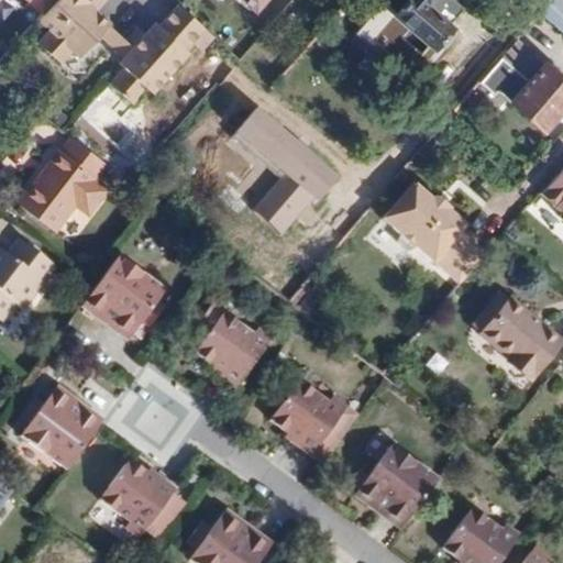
[(134,51),(125,43),(95,15),(86,9),(92,0),(55,0),(36,21),(46,30),(35,42),(59,64),(69,52),(76,58),(97,35),(122,58),(118,64),(123,68),(109,85),(132,106),(145,89),(151,94),(187,54),(183,50),(190,42),(202,29),(179,8),(159,30),(156,26),(145,39),(134,51)]
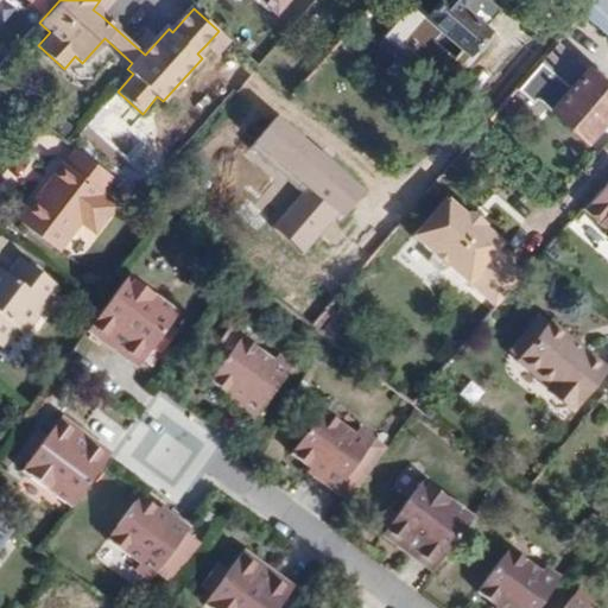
[(100,0),(93,10),(102,17),(111,7),(102,0),(100,0)]
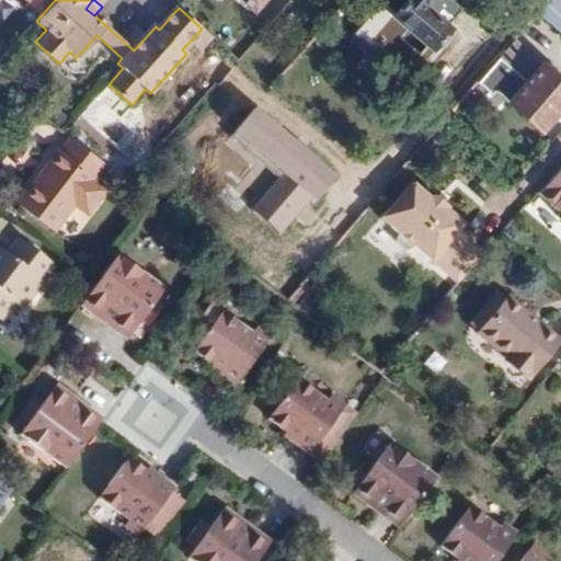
[(236,0),(250,12),(262,0),(236,0)]
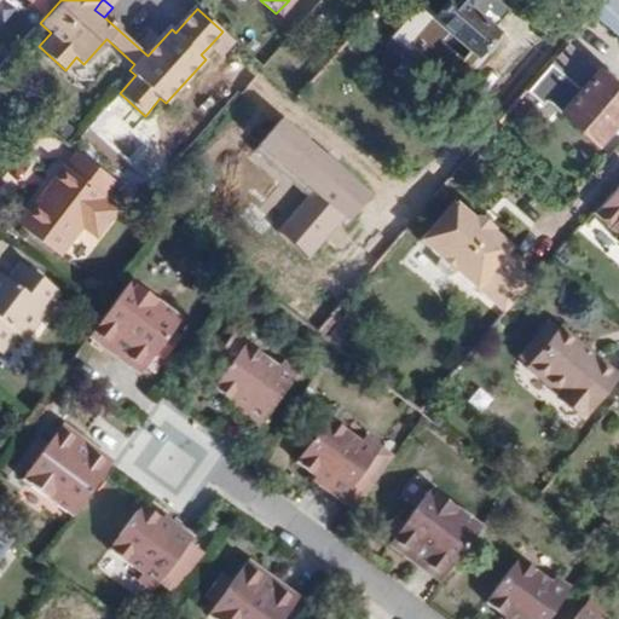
[(446,0),(433,17),(476,55),(495,32),(491,29),(507,9),(496,0),(450,0),(450,1),(449,0),(446,0)]
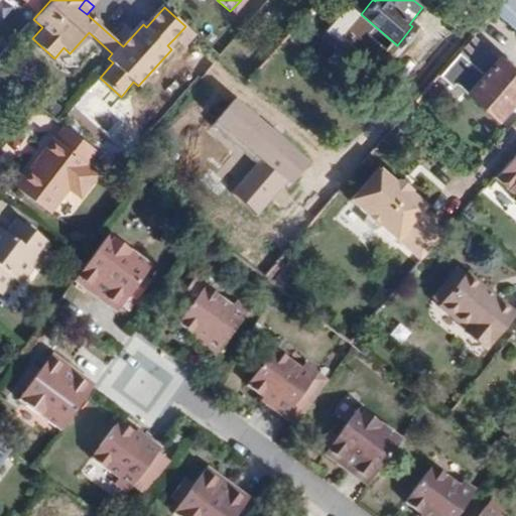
[(515,30),(515,4),(512,0),(501,0),(493,10),(515,30)]
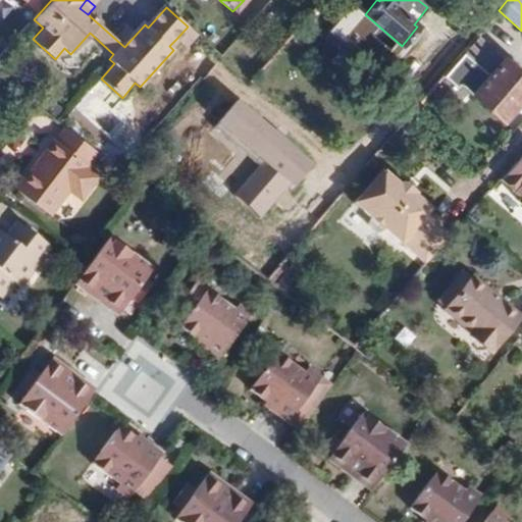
[(188,27),(176,39),(186,48),(197,36),(188,27)]
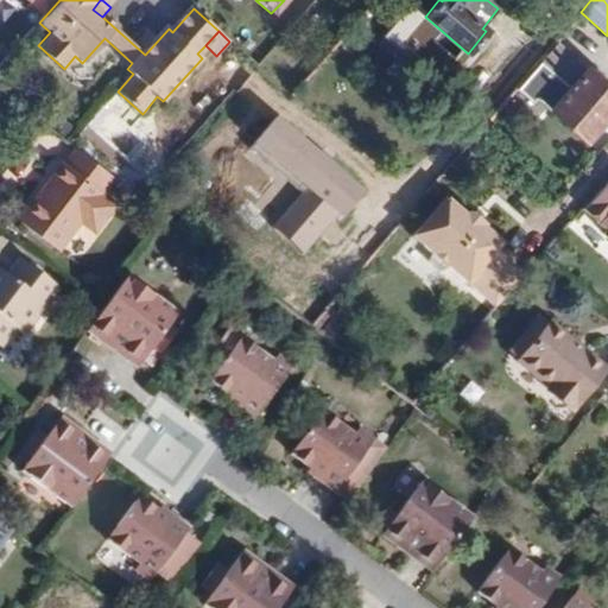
[(147,33),(135,46),(145,55),(157,42),(147,33)]
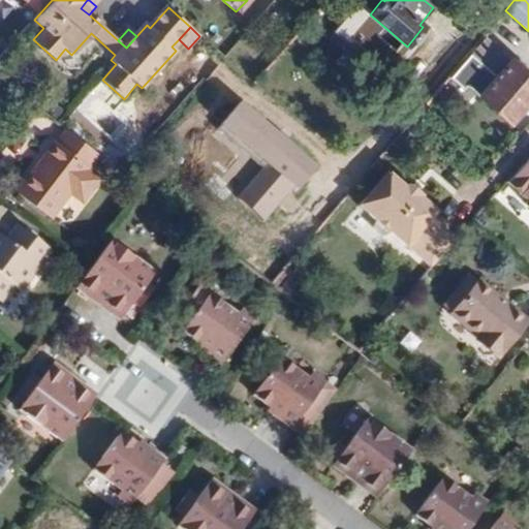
[(497,75),(510,59),(484,35),(472,49),(469,52),(497,75)]
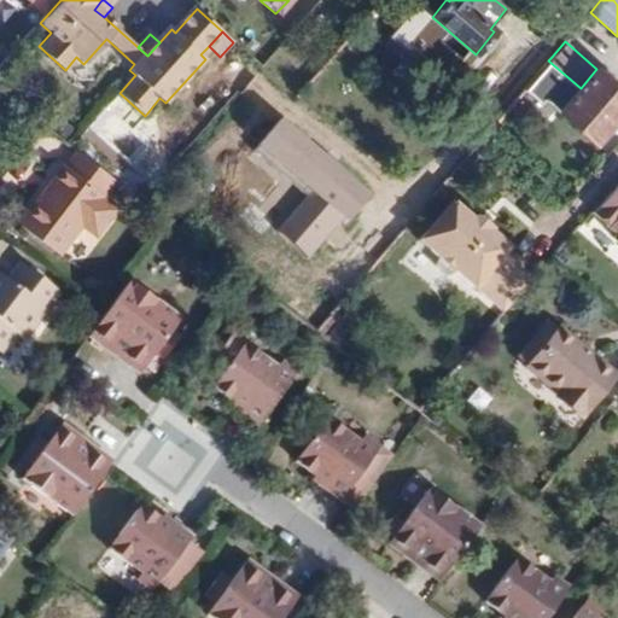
[(548,60),(524,89),(542,104),(546,100),(595,145),(617,117),(617,88),(596,69),(581,88),(548,60)]
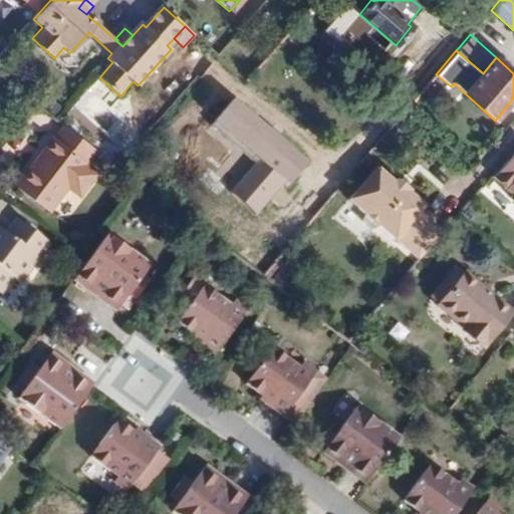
[(95,151),(63,126),(53,138),(52,137),(15,187),(48,212),(68,187),(76,193),(81,193),(93,177),(92,172),(85,165),(95,151)]
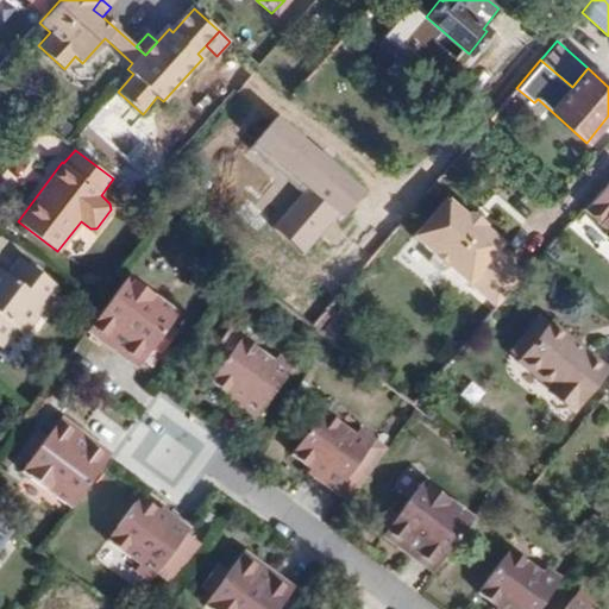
[(608,239),(608,173),(576,207),(608,239)]
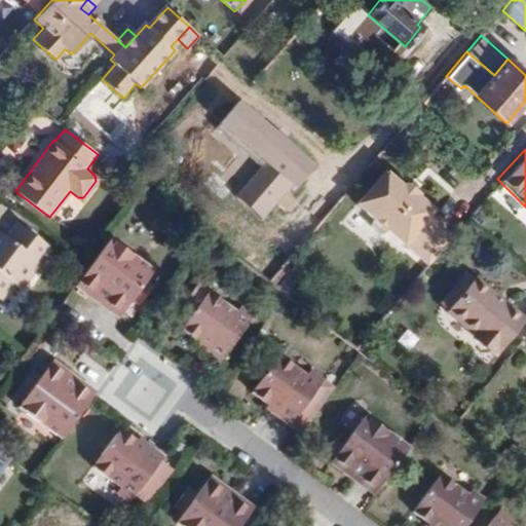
[(393,227),(435,260),(457,233),(435,214),(440,207),(422,193),(425,190),(411,178),(409,180),(393,166),(363,202),(378,215),(376,224),(388,233),(393,227)]
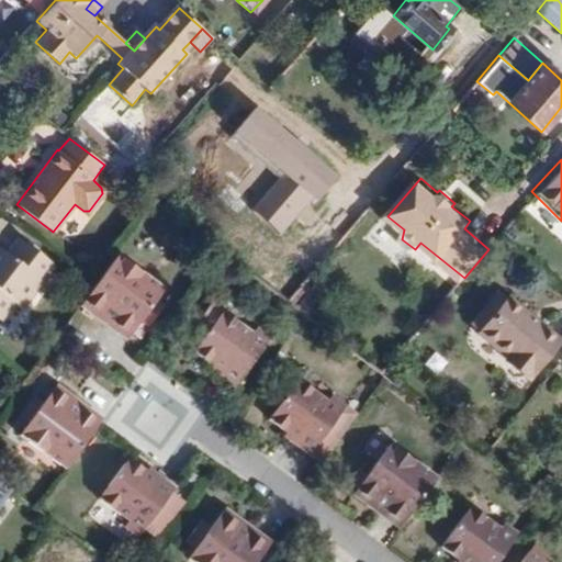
[(7,257),(0,251),(0,321),(13,304),(22,311),(55,269),(19,242),(7,257)]
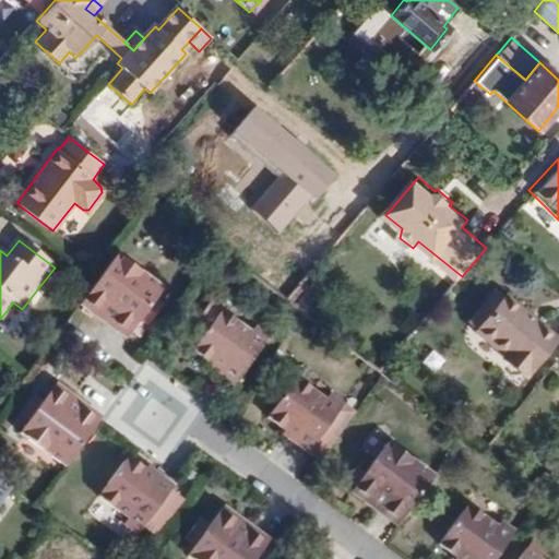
[(116,256),(97,282),(80,306),(95,318),(123,337),(129,331),(161,288),(116,256)]
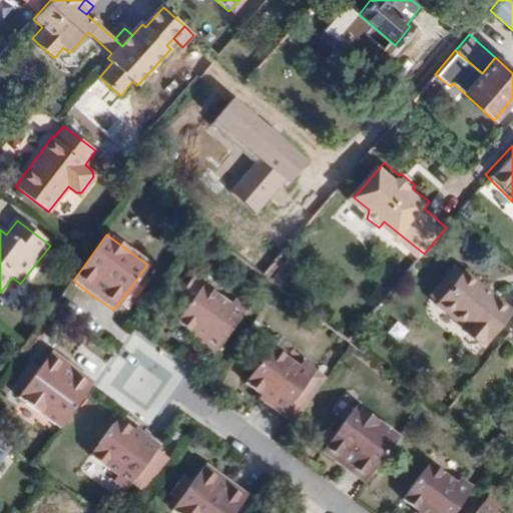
[(262,278),(278,291),(296,304),(305,293),(271,266),(262,278)]
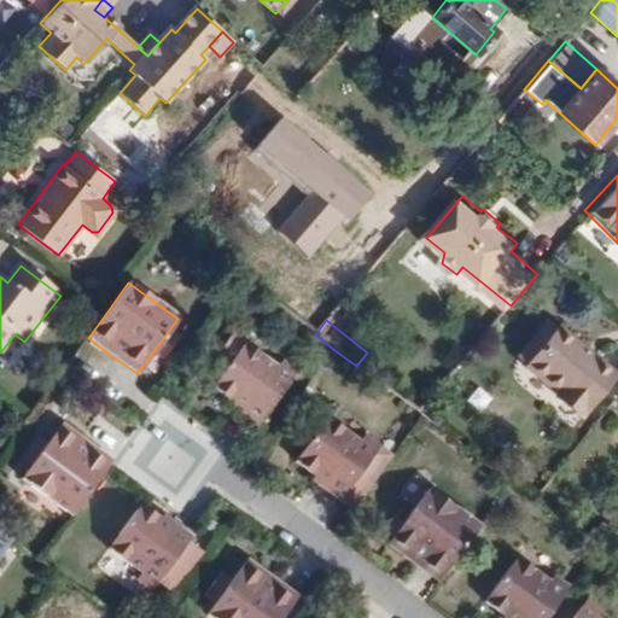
[(546,321),(530,339),(541,348),(525,366),(524,367),(583,415),(613,378),(546,321)]
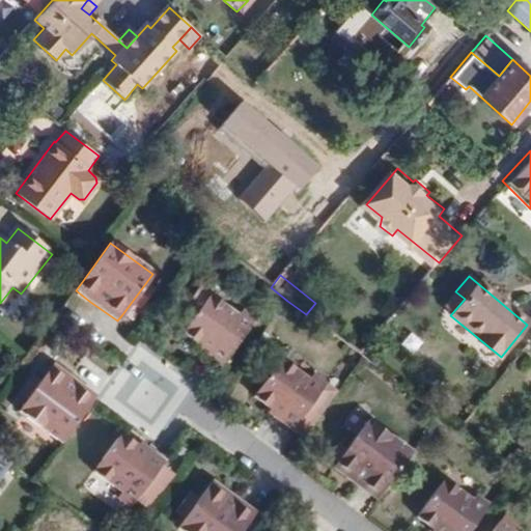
[(465,299),(455,291),(443,307),(451,314),(465,299)]
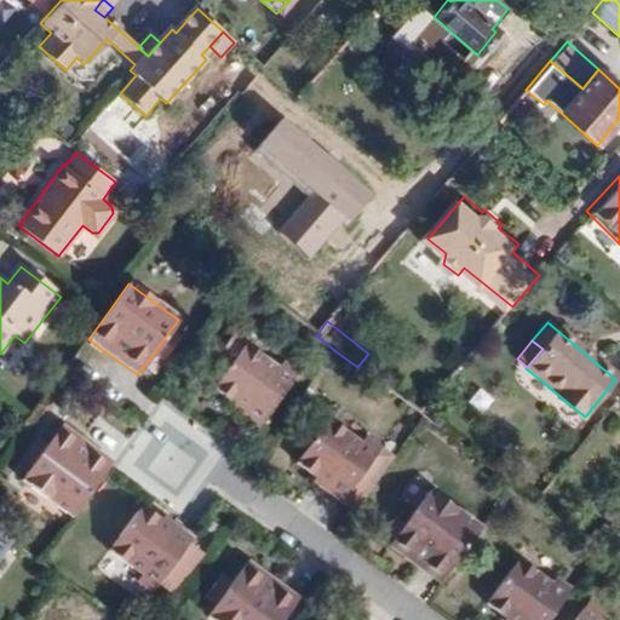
[(259,429),(294,383),(277,369),(245,346),(213,389),(246,413),(242,417),(259,429)]
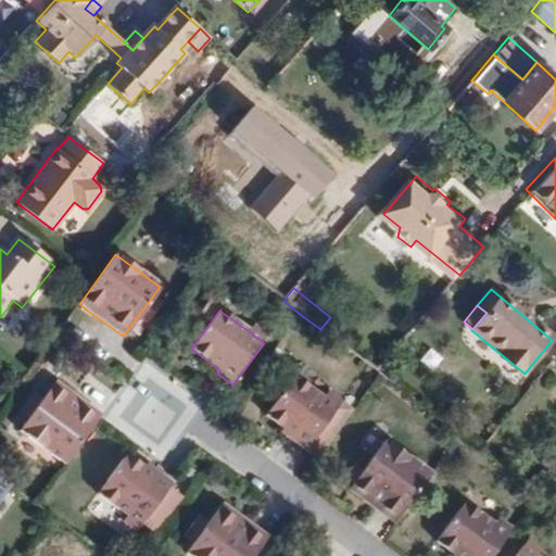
[(254,325),(249,331),(264,343),(268,337),(254,325)]
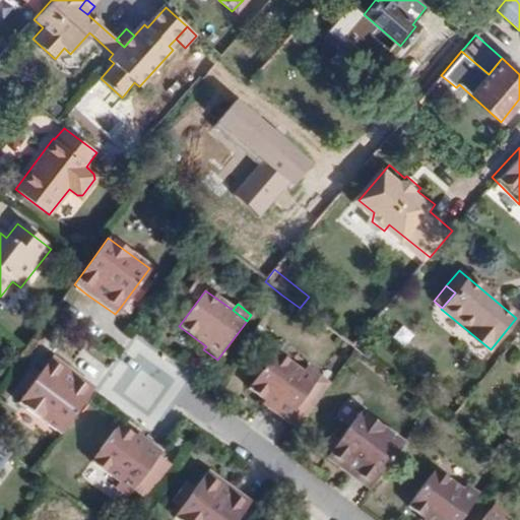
[(286,424),(316,384),(301,373),(275,352),(249,389),(275,409),(272,413),(286,424)]
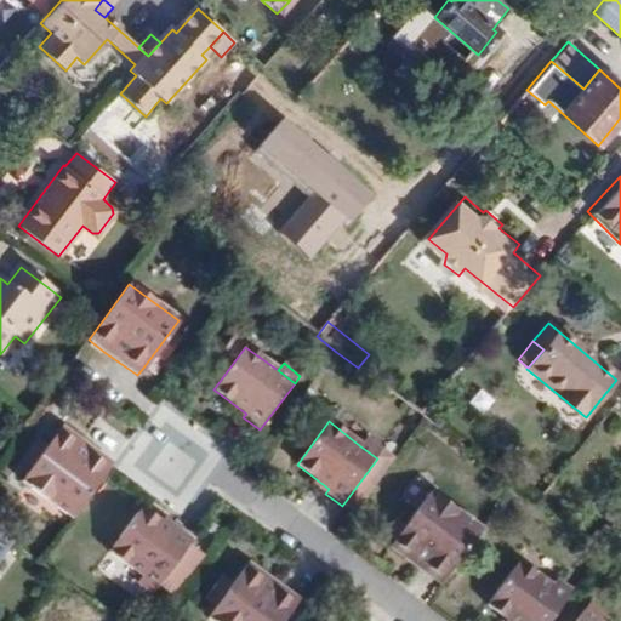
[(22,485),(72,520),(106,474),(112,466),(63,429),(22,485)]
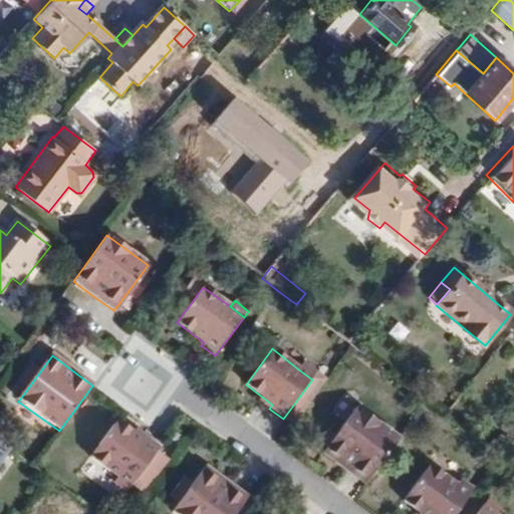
[(303,361),(297,368),(312,379),(317,372),(303,361)]
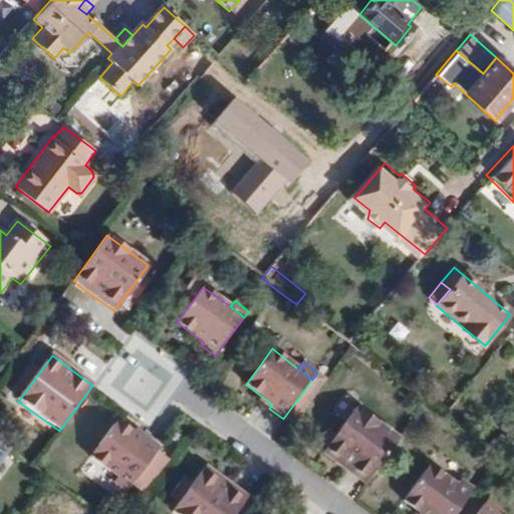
[(370,478),(399,440),(358,410),(324,455),(339,466),(364,485),(370,478)]
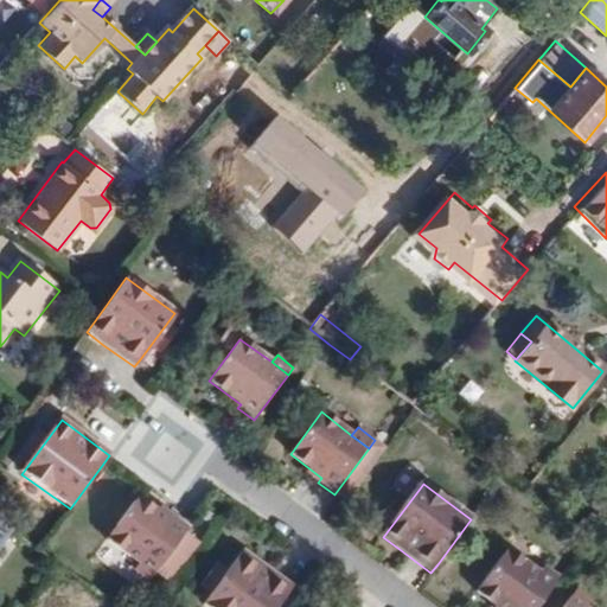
[(590,509),(601,516),(606,506),(606,490),(606,489),(590,509)]
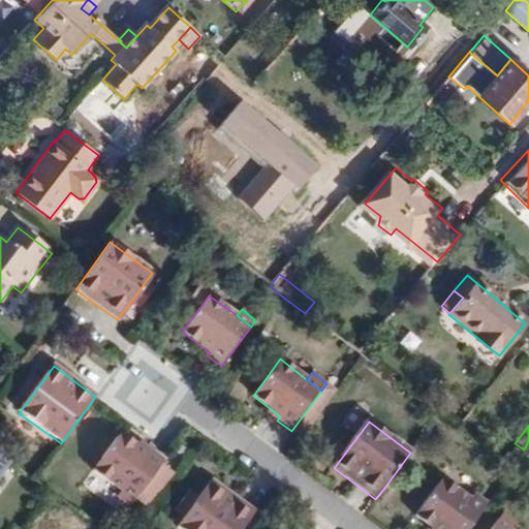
[(87,466),(115,486),(128,496),(158,455),(146,445),(143,450),(115,430),(87,466)]
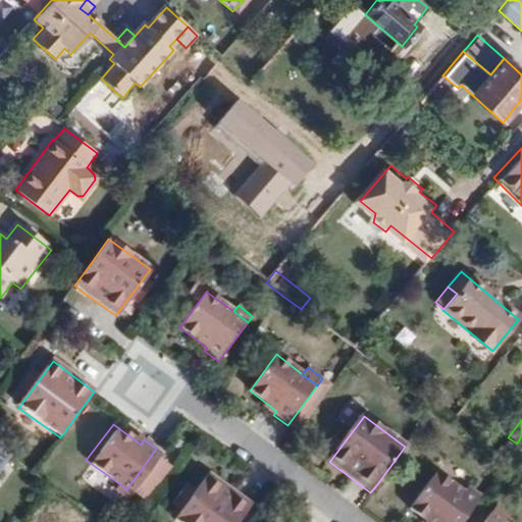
[(508,444),(504,449),(509,454),(514,448),(508,444)]
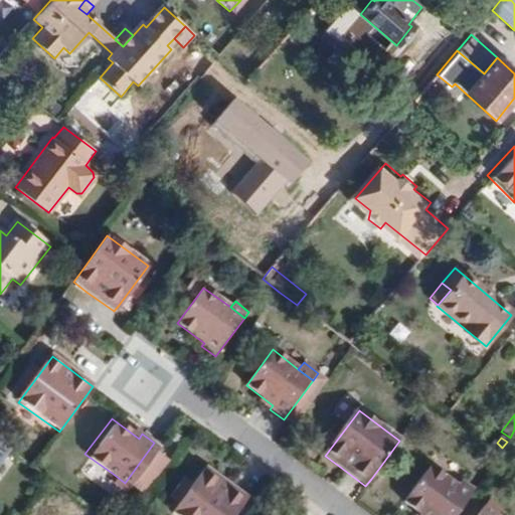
[(486,450),(495,458),(502,448),(497,443),(493,441),(486,450)]
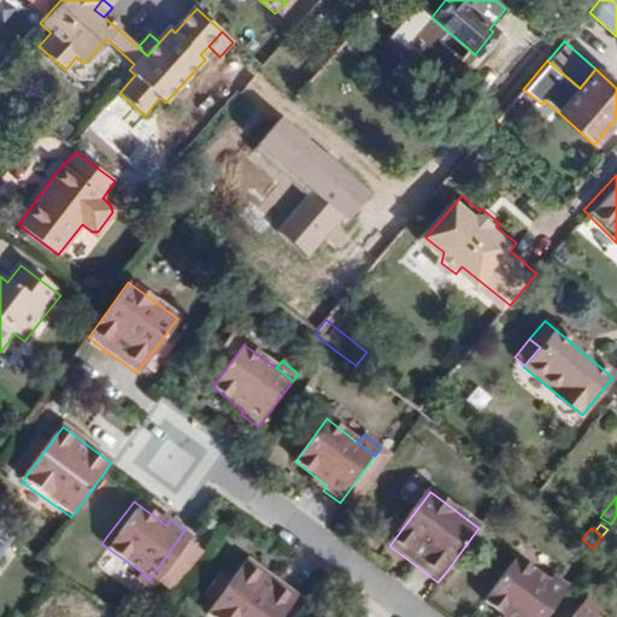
[(546,616),(563,594),(547,583),(516,559),(483,603),(503,616),(546,616)]
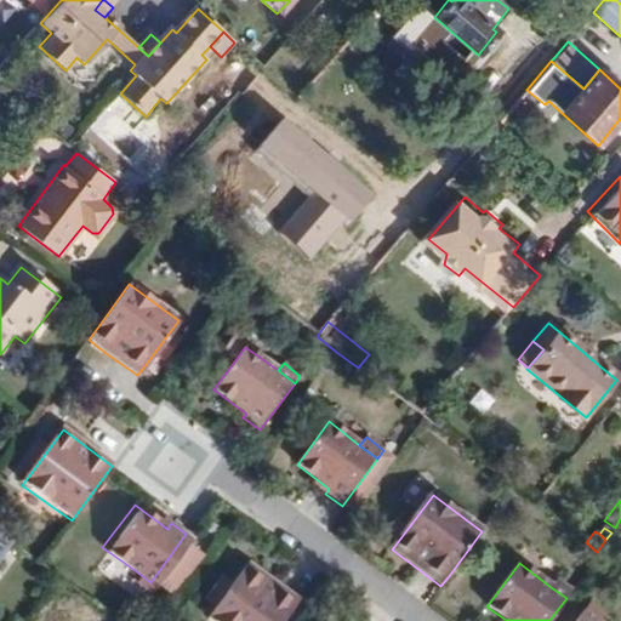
[(250,564),(209,620),(210,620),(285,620),(292,610),(300,602),(268,577),(250,564)]
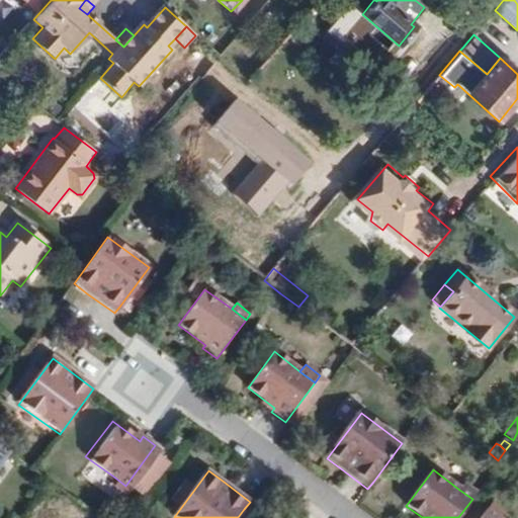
[(125,486),(112,476),(107,483),(120,492),(125,486)]
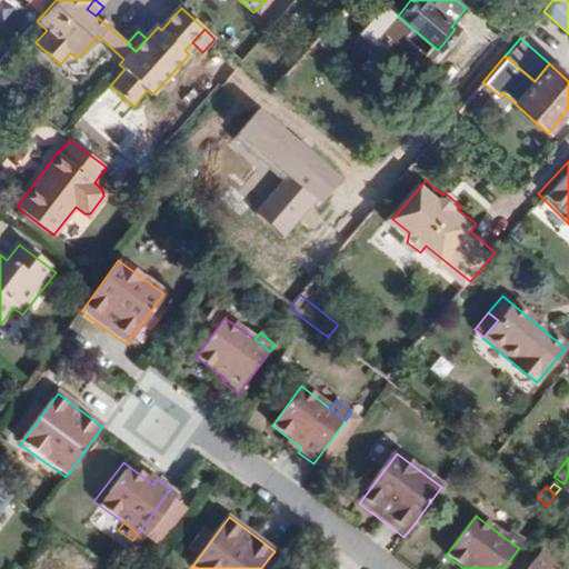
[(510,531),(505,538),(519,548),(523,542),(510,531)]
